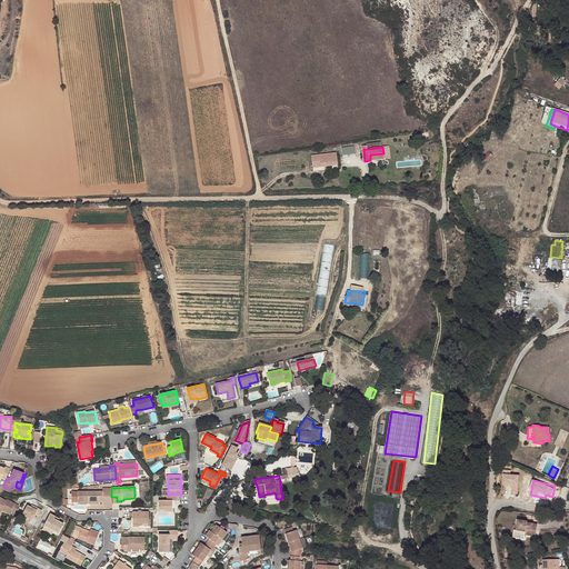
[(102,498),(111,497),(111,488),(102,488),(102,491),(102,498)]
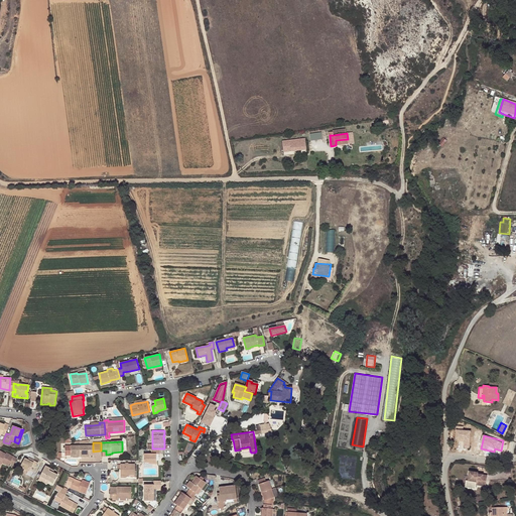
[(89,456),(93,456),(93,452),(93,445),(71,445),(71,456),(80,456),(80,457),(89,457),(89,456)]
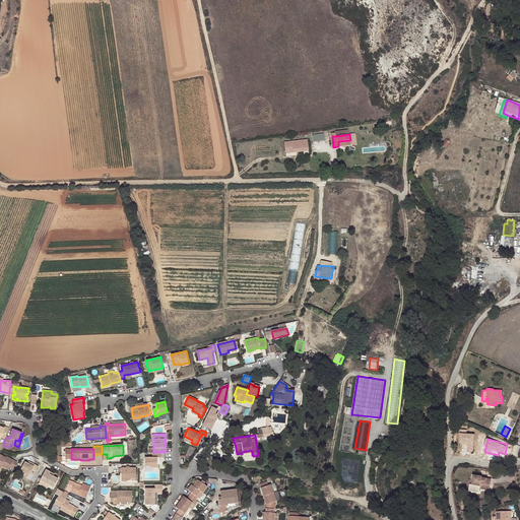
[(157,464),(157,457),(159,457),(161,457),(161,452),(153,452),(152,452),(152,457),(145,457),(145,466),(149,466),(149,467),(153,467),(157,467),(157,464)]
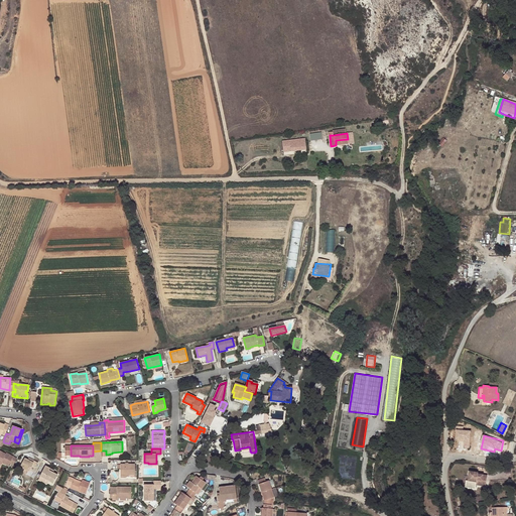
[(13,466),(17,459),(6,454),(6,455),(5,457),(2,455),(3,453),(0,450),(0,460),(2,462),(1,464),(8,467),(10,464),(13,466)]
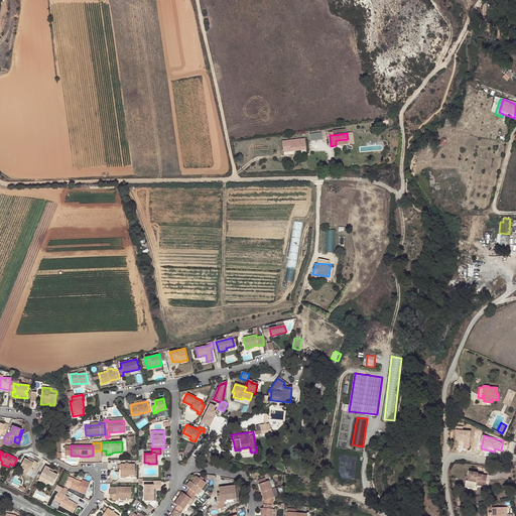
[(24,459),(20,468),(27,471),(28,472),(29,471),(33,472),(37,463),(29,459),(28,461),(27,460),(24,459)]
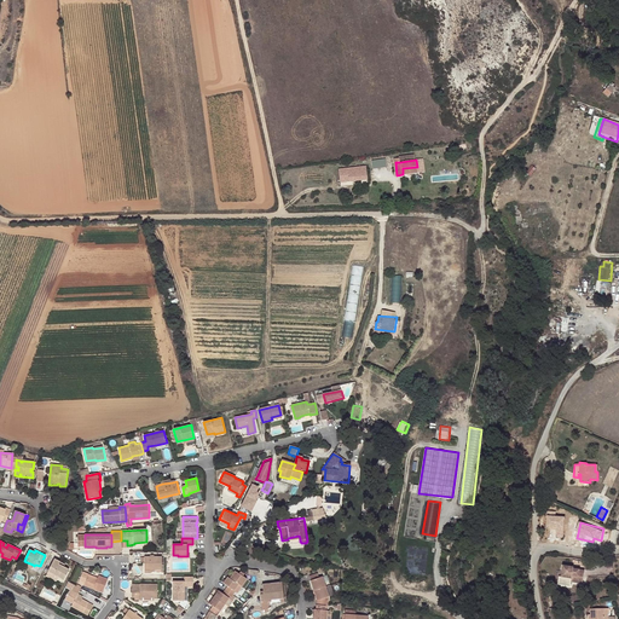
[(145,562),(145,573),(151,573),(151,570),(162,570),(162,557),(145,557),(145,562)]
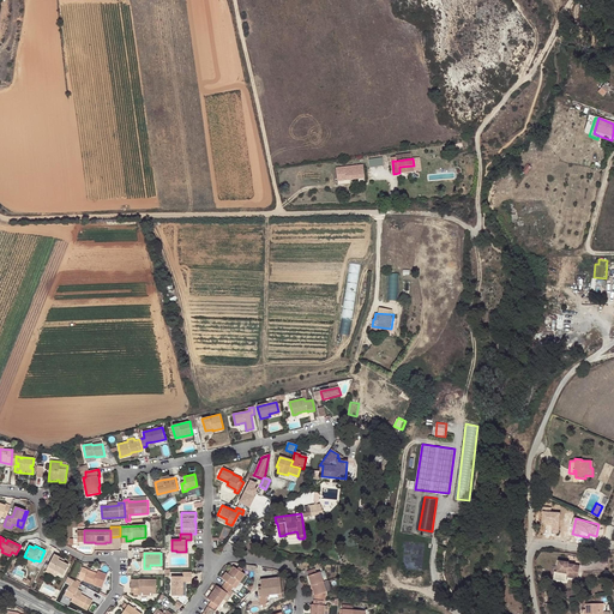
[(62,576),(68,566),(62,563),(58,560),(59,558),(53,554),(47,567),(58,573),(62,576)]
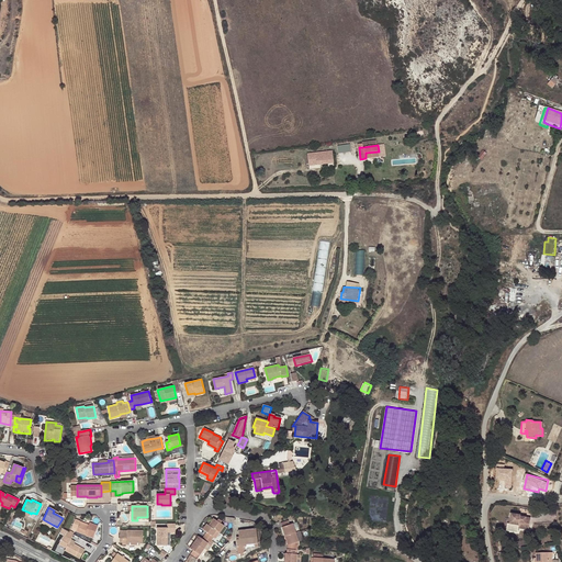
[(521,529),(531,530),(534,519),(524,518),(525,516),(513,514),(512,524),(523,526),(521,529)]
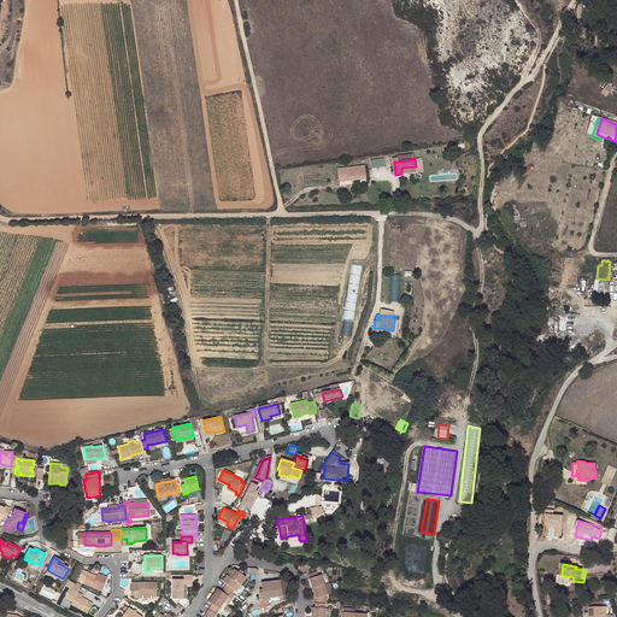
[(256,580),(257,569),(248,566),(247,573),(252,574),(251,580),(256,580)]
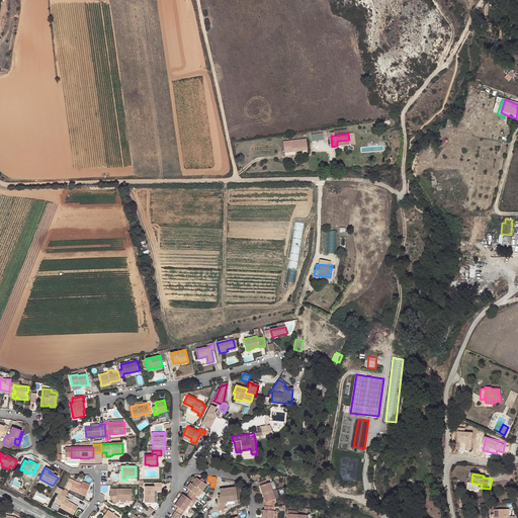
[(199,489),(202,491),(206,484),(203,482),(204,480),(201,478),(199,480),(196,477),(194,481),(192,484),(199,489)]
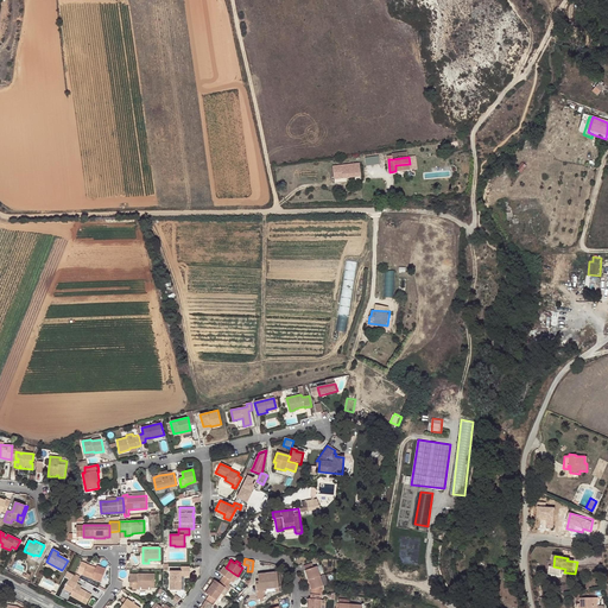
[(81,562),(77,571),(83,574),(82,575),(101,582),(106,569),(96,565),(96,568),(95,569),(86,567),(87,564),(81,562)]
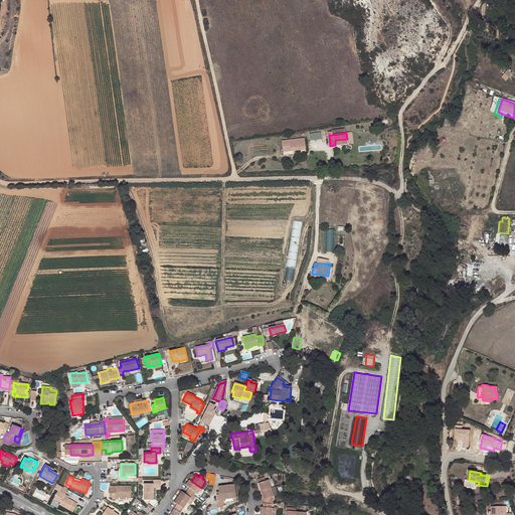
[(261,491),(272,488),(270,479),(266,480),(265,477),(256,479),(258,483),(261,491)]
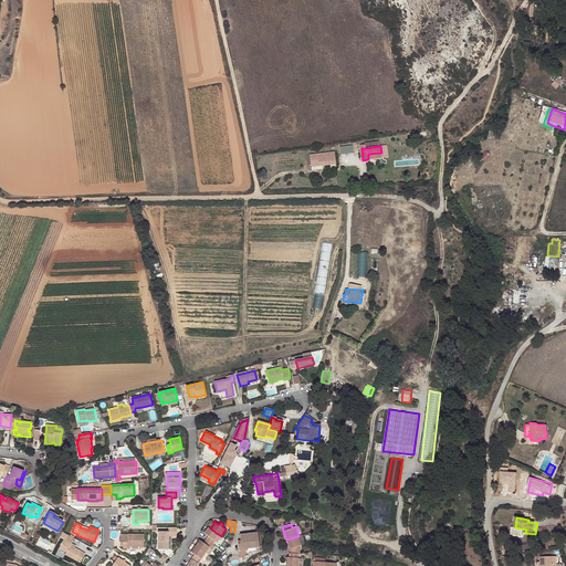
[(168,541),(171,541),(170,536),(179,536),(179,526),(170,527),(170,532),(160,532),(160,549),(169,549),(168,541)]
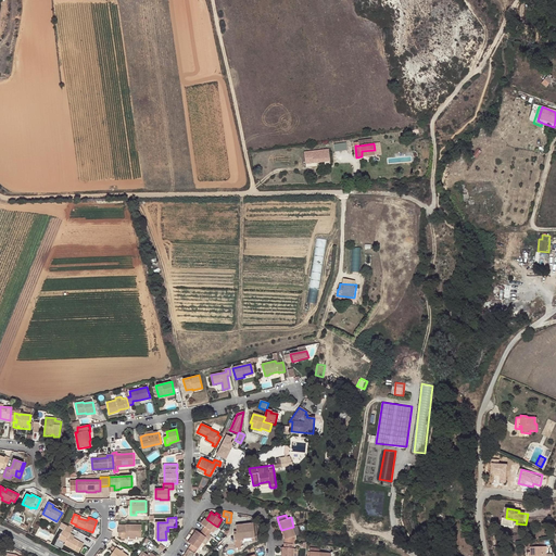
[(210,534),(212,530),(211,530),(214,525),(206,519),(204,518),(200,522),(204,526),(202,529),(210,534)]
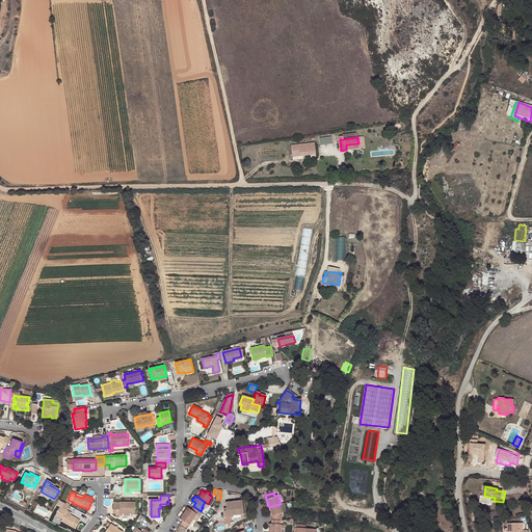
[(241,517),(244,517),(242,500),(225,502),(227,507),(227,510),(223,510),(225,524),(229,524),(229,526),(231,526),(230,517),(233,516),(233,515),(241,514),(241,517)]
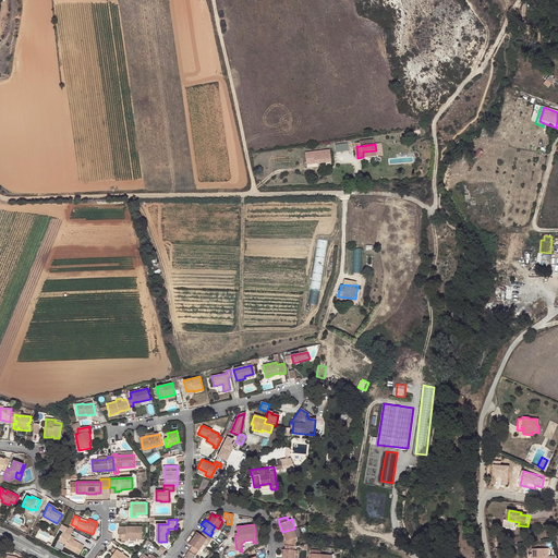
[(126,541),(126,538),(138,538),(142,538),(142,528),(126,526),(126,529),(119,529),(119,538),(122,538),(121,541),(126,541)]
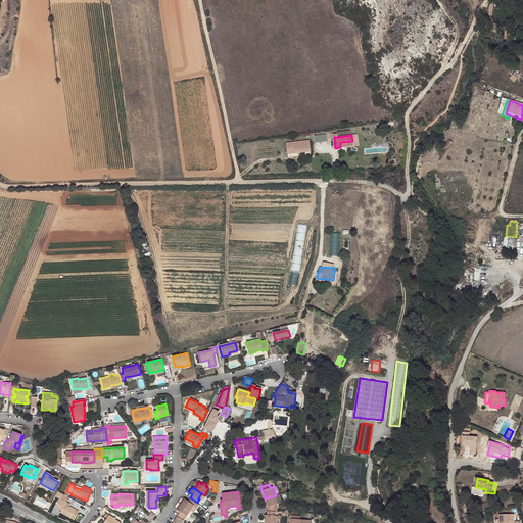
[(65,503),(68,497),(62,494),(60,498),(59,498),(54,507),(61,511),(60,513),(75,520),(79,512),(68,506),(65,504),(65,503)]
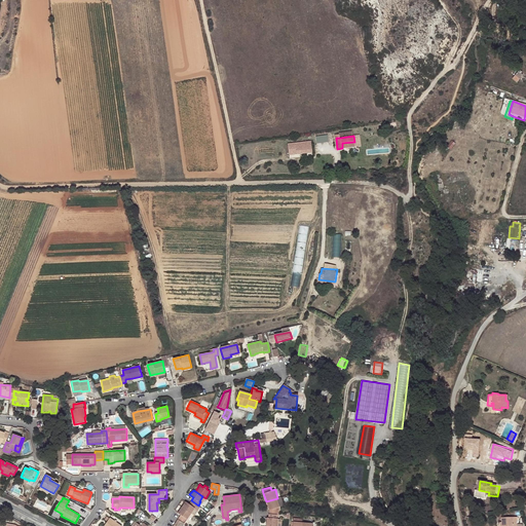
[(268,514),(277,515),(277,506),(279,505),(277,498),(266,501),(268,510),(268,514)]
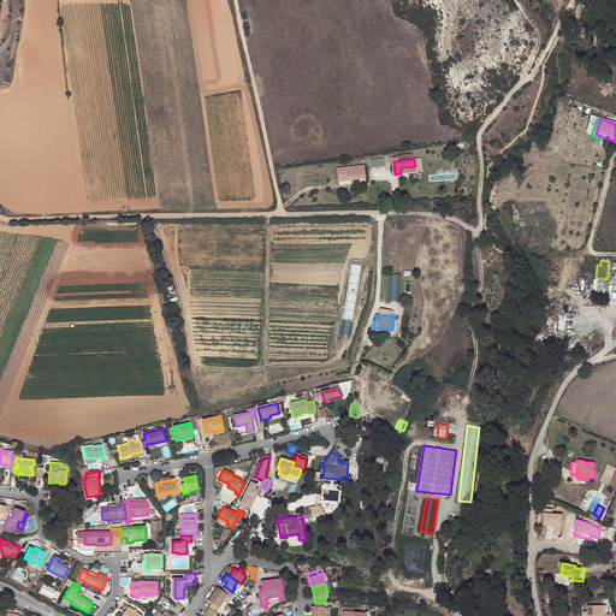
[(213,593),(224,600),(227,594),(230,596),(232,592),(224,586),(220,590),(217,587),(213,593)]
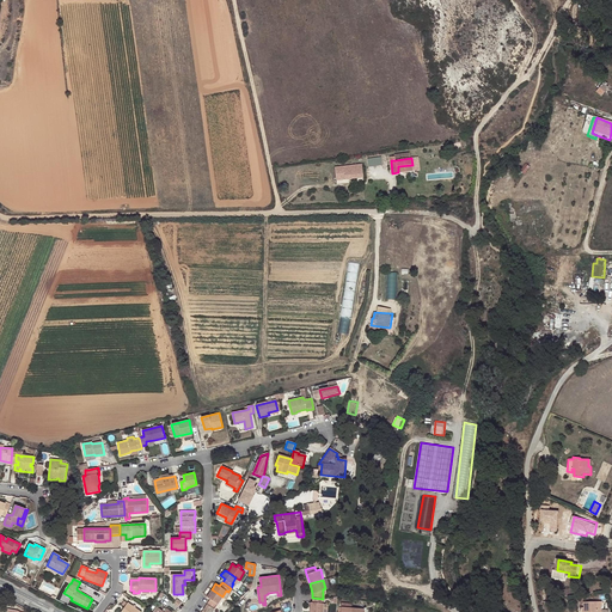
[(214,609),(222,597),(212,589),(207,595),(209,598),(207,601),(206,604),(214,609)]
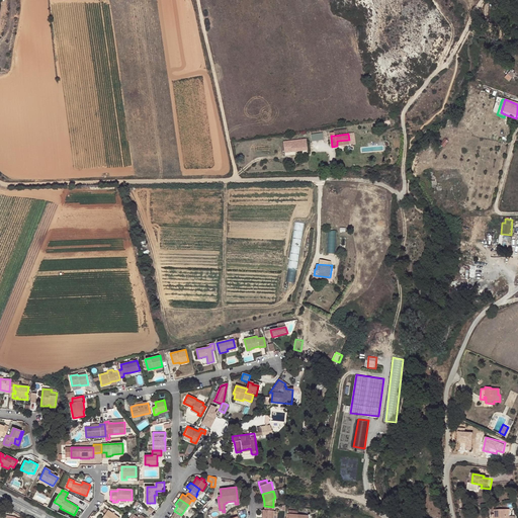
[(262,517),(264,517),(273,517),(274,510),(272,510),(273,507),(264,506),(264,509),(263,509),(262,517)]
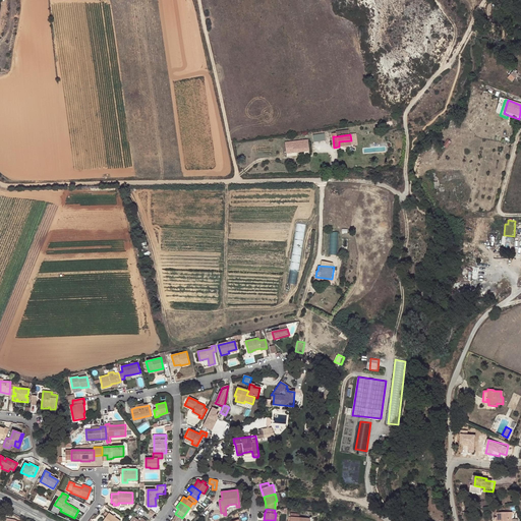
[(512,520),(512,512),(497,513),(497,516),(497,520),(512,520)]
